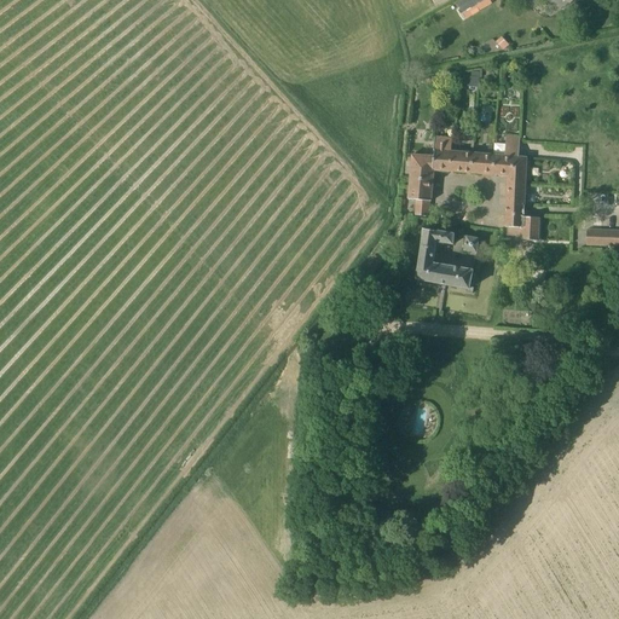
[(466,18),(492,3),(490,0),(463,0),(457,4),(466,18)]
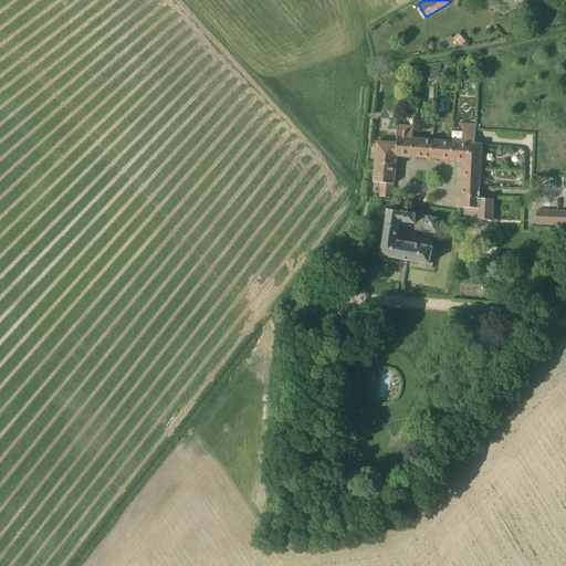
[(451,39),(460,46),(464,41),(457,33),(451,39)]
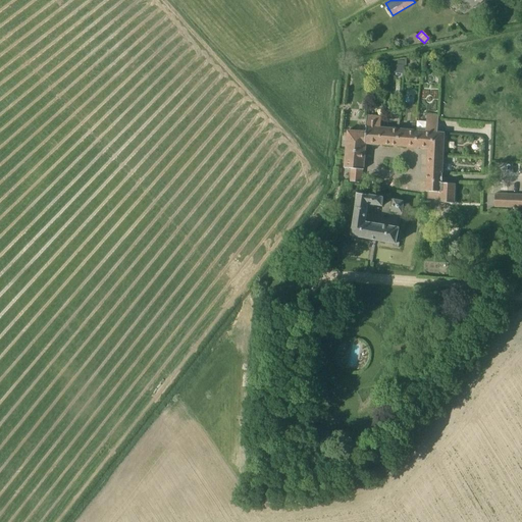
[(386,64),(386,72),(401,72),(402,64),(386,64)]
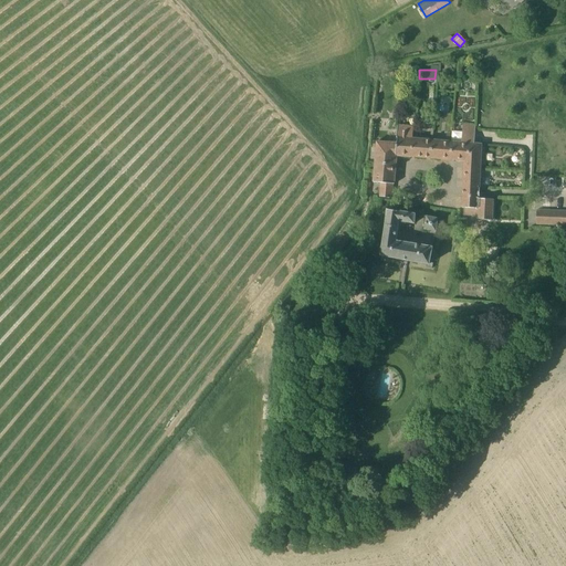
[(464,161),(465,124),(463,124),(462,143),(451,143),(450,160),(464,161)]
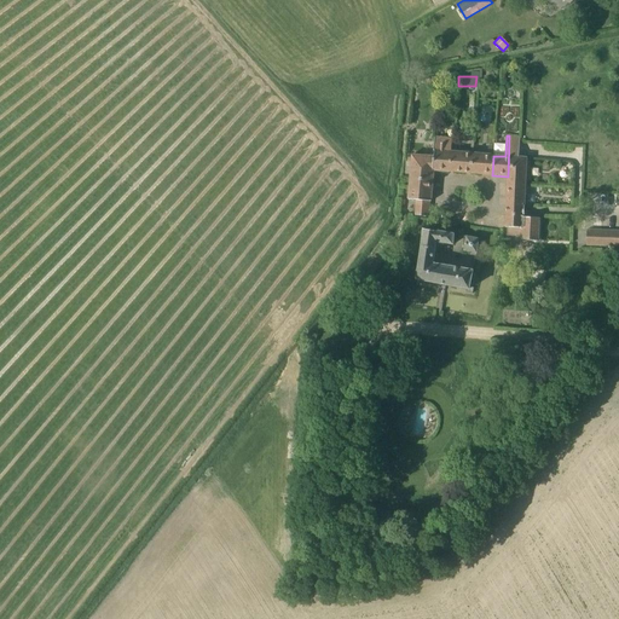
[(526,181),(527,157),(519,157),(520,137),(509,136),(508,177),(508,180),(526,181)]
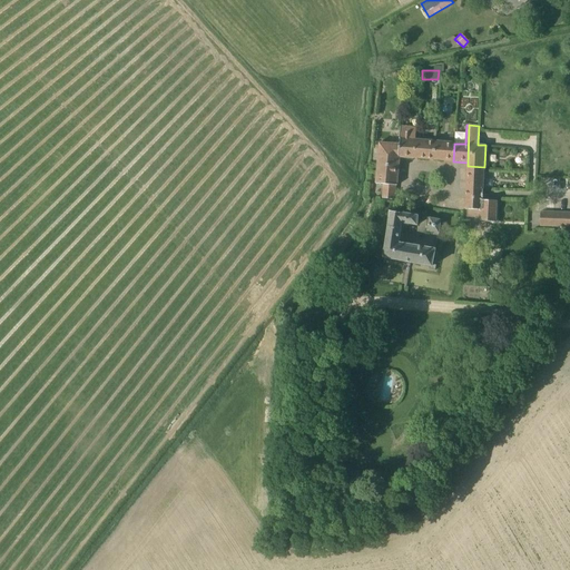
[(420,158),(421,140),(415,140),(416,127),(402,126),(401,140),(401,145),(400,157),(420,158)]
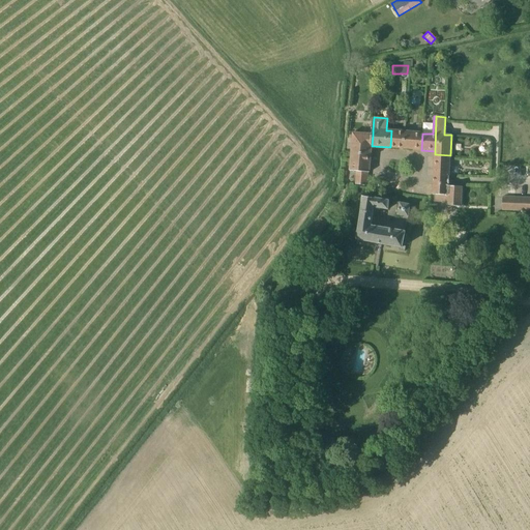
[(408,149),(410,133),(391,130),(390,147),(408,149)]
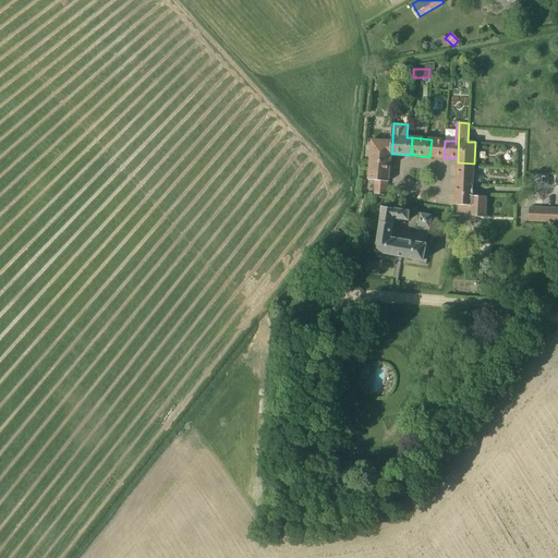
[(444,158),(445,141),(432,140),(429,157),(444,158)]
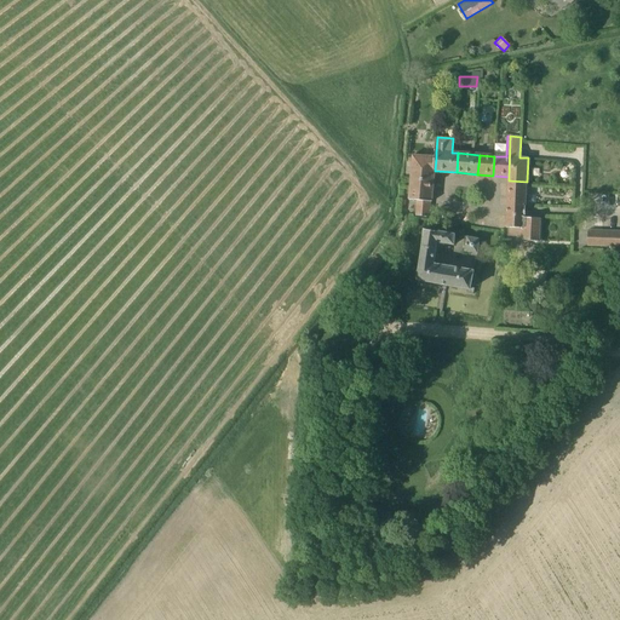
[(434,187),(435,171),(436,158),(412,156),(411,184),(434,187)]
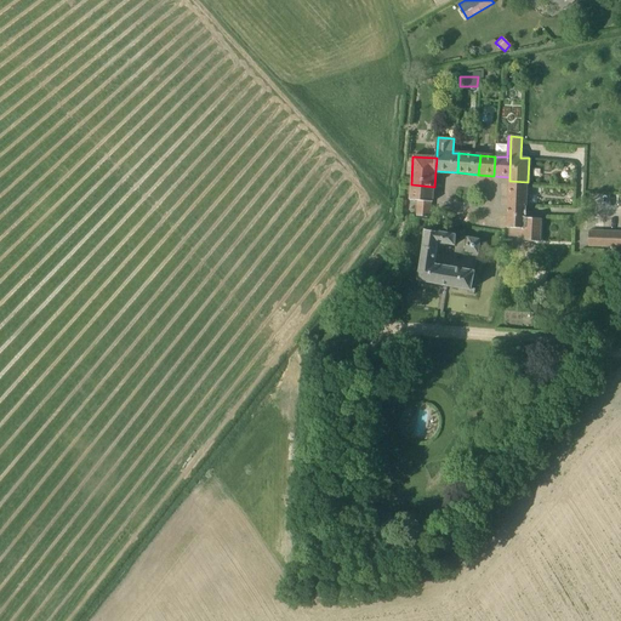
[(525,216),(525,215),(527,215),(527,208),(528,182),(510,181),(508,206),(507,214),(508,214),(508,215),(525,216)]
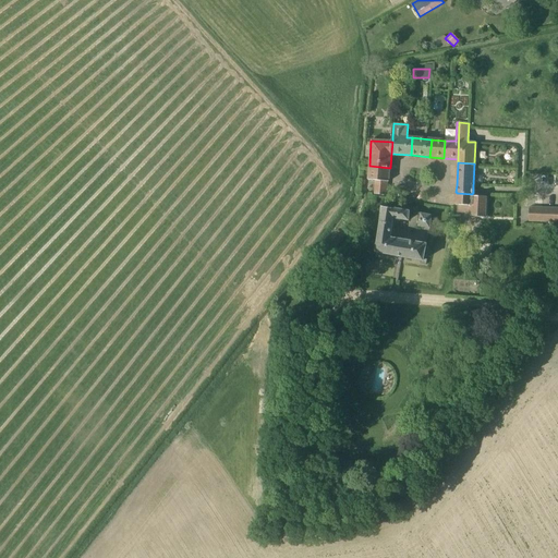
[(389,181),(390,168),(370,166),(368,180),(375,180),(374,194),(387,195),(388,181),(389,181)]
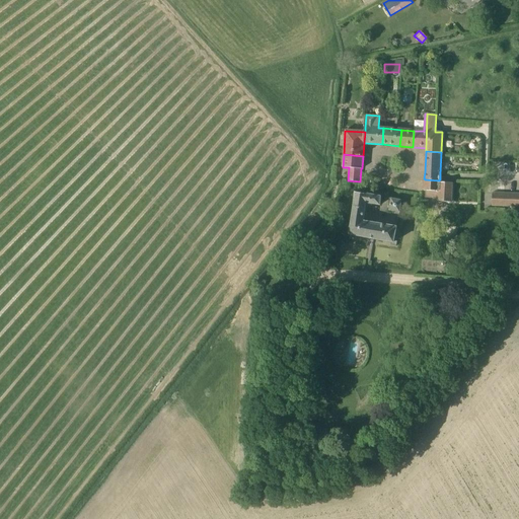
[(439,180),(425,179),(425,178),(424,178),(424,191),(426,191),(425,198),(438,198),(438,201),(451,202),(452,182),(440,181),(440,179),(439,179),(439,180)]
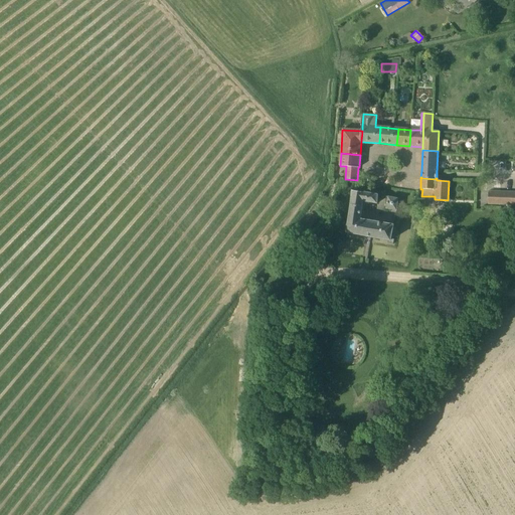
[(377,204),(378,195),(352,190),(347,232),(358,234),(366,236),(388,240),(388,243),(393,244),(394,239),(391,238),(393,225),(360,218),(364,201),(377,204)]
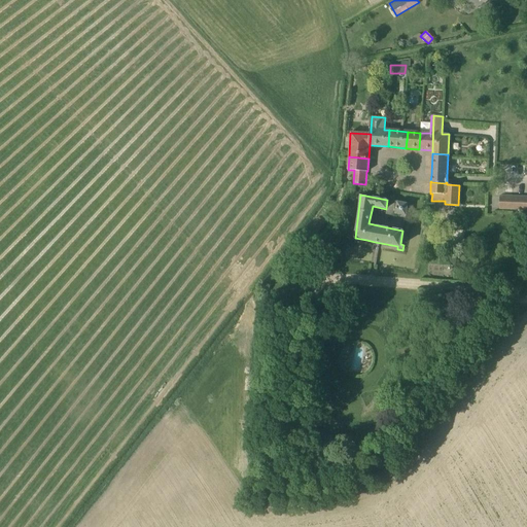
[(507,209),(507,196),(500,196),(499,209),(507,209)]
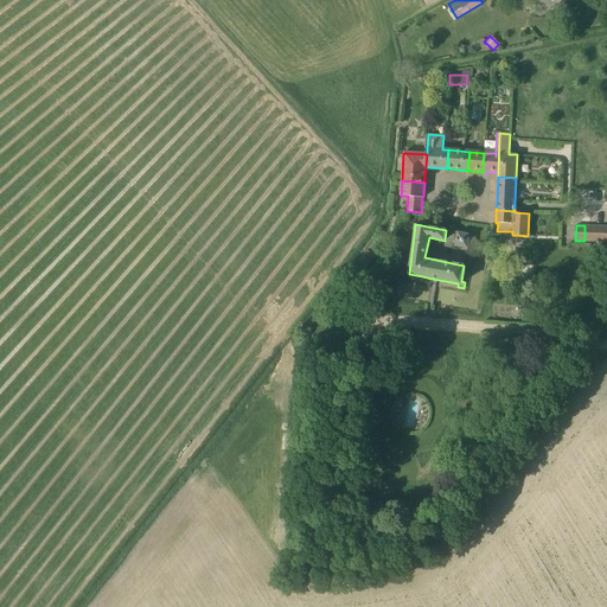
[(594,241),(594,225),(585,225),(585,241),(594,241)]
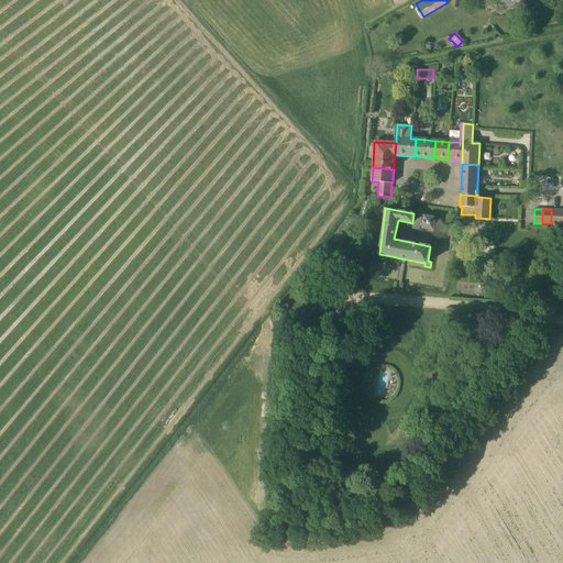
[(559,224),(560,210),(551,209),(551,223),(559,224)]
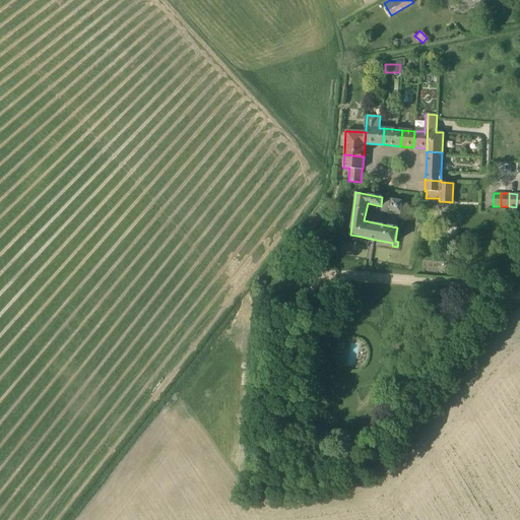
[(400,212),(402,201),(392,198),(389,210),(400,212)]
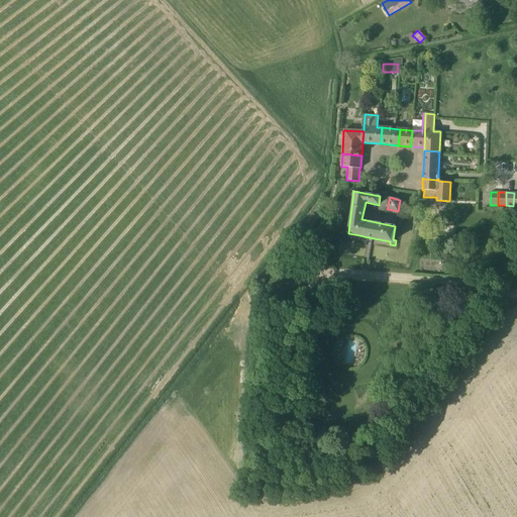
[(324,254),(304,255),(304,268),(325,268),(324,254)]
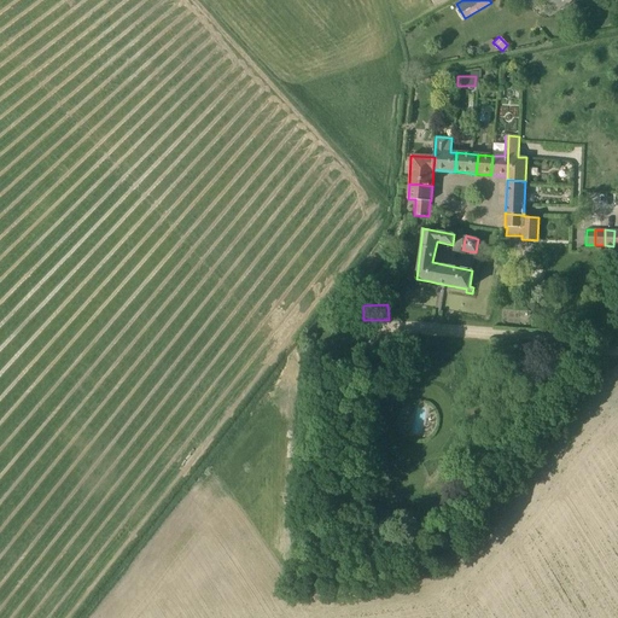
[(426,432),(426,409),(415,409),(415,432),(426,432)]
